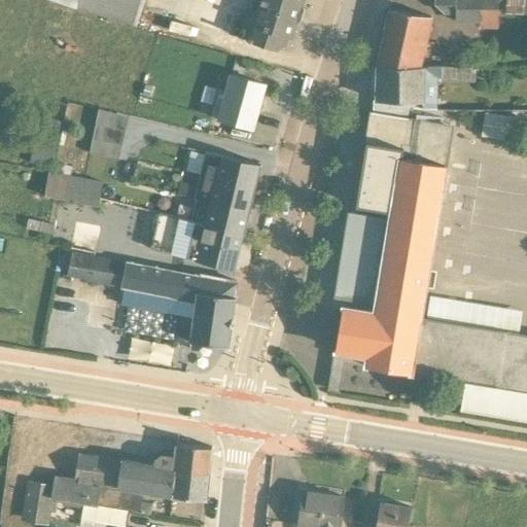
[(237,36),(276,51),(284,48),(285,47),(288,38),(291,39),(291,38),(304,0),(47,0),(69,7),(75,10),(76,8),(136,28),(144,0),(256,0),(254,10),(246,8),(245,9),(237,36)]
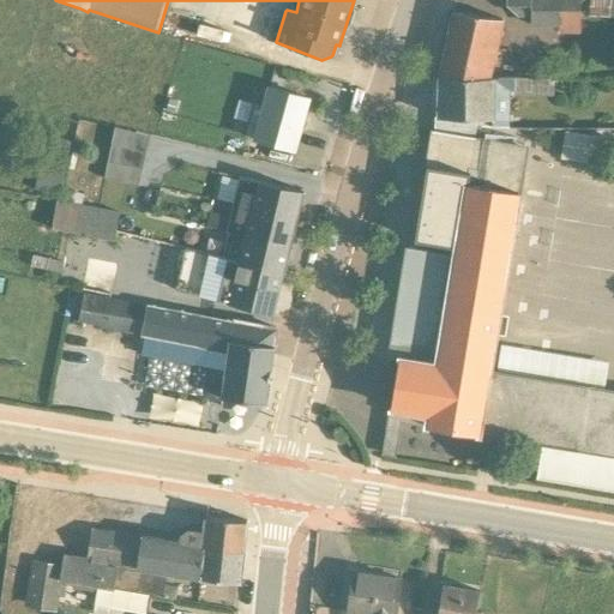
[(578,0),(505,0),(505,5),(517,17),(529,18),(529,26),(557,28),(558,35),(578,35),(578,0)]
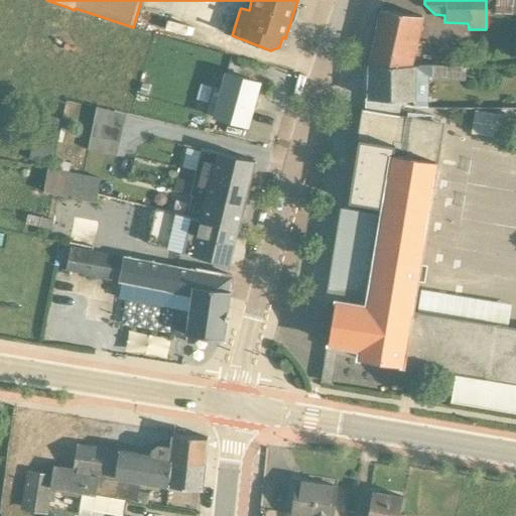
[(514,0),(495,0),(495,13),(514,14),(514,0)]
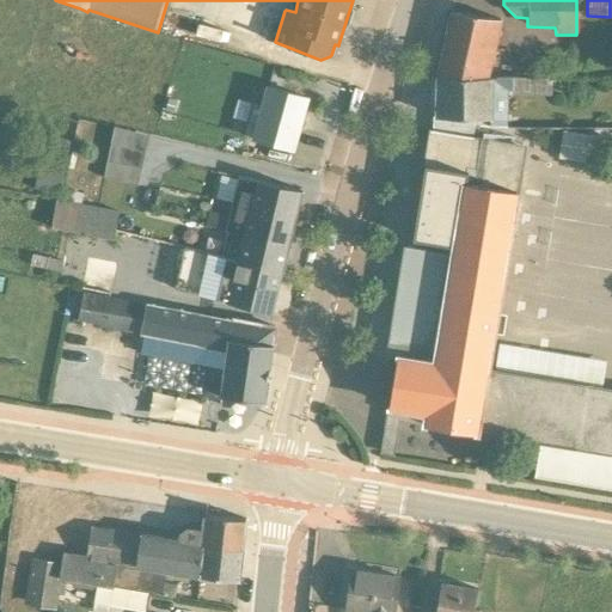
[(448,12),(436,78),(490,78),(501,20),(448,12)]
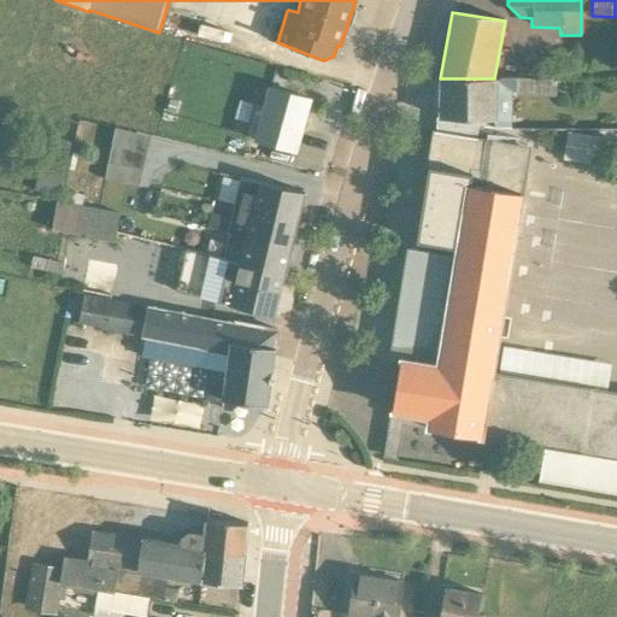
[(434,134),(480,140),(481,127),(492,128),(510,128),(511,93),(516,93),(516,78),(440,78),(439,119),(435,119),(434,134)]
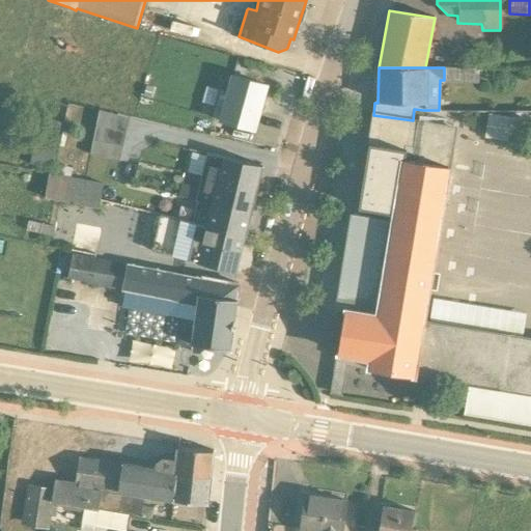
[(444,83),(477,84),(478,74),(473,74),(473,68),(444,67),(444,83)]
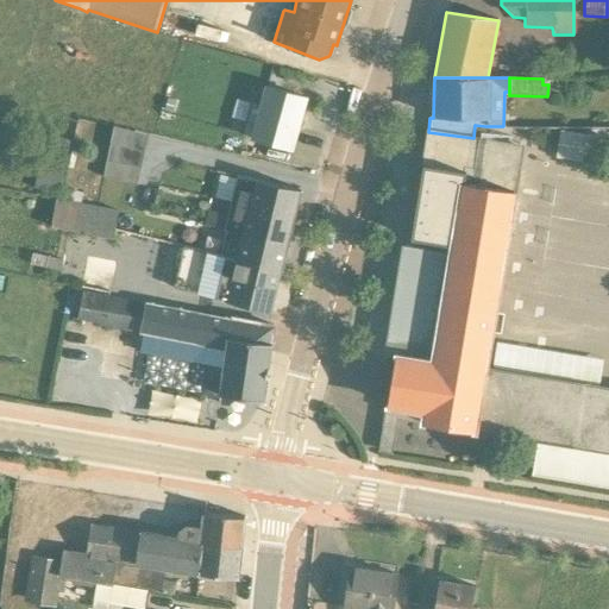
[(237,136),(292,150),(297,129),(307,96),(301,95),(263,86),(258,106),(246,102),(237,135),(237,136)]
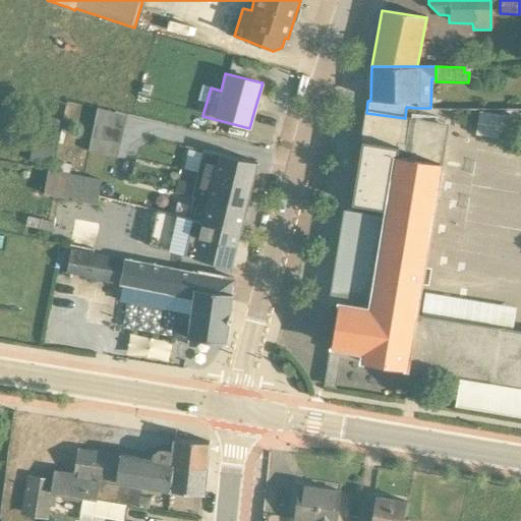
[(88,152),(117,158),(126,116),(97,110),(88,152)]
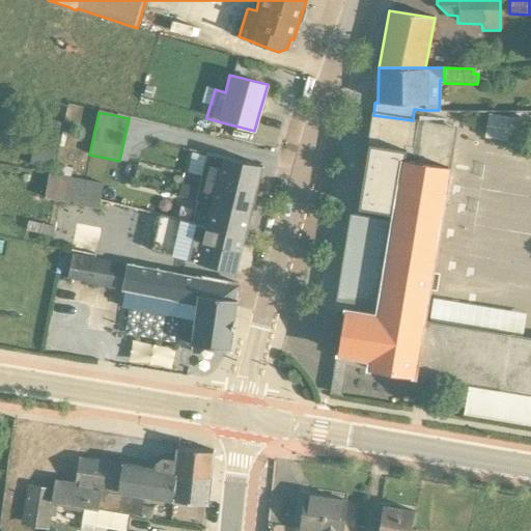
[(487,114),(483,137),(521,143),(525,119),(487,114)]
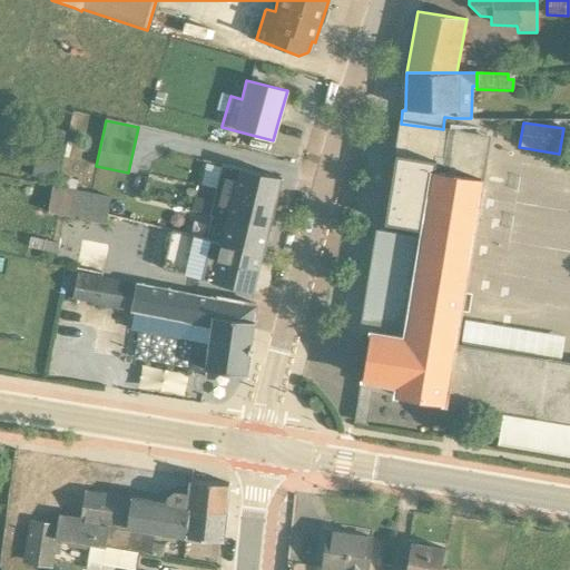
[(365,424),(370,393),(502,413),(497,445),(569,458),(569,362),(452,342),(480,170),(485,137),(400,124),(389,185),(428,194),(422,237),(375,229),(360,332),(369,334),(354,422),(365,424)]
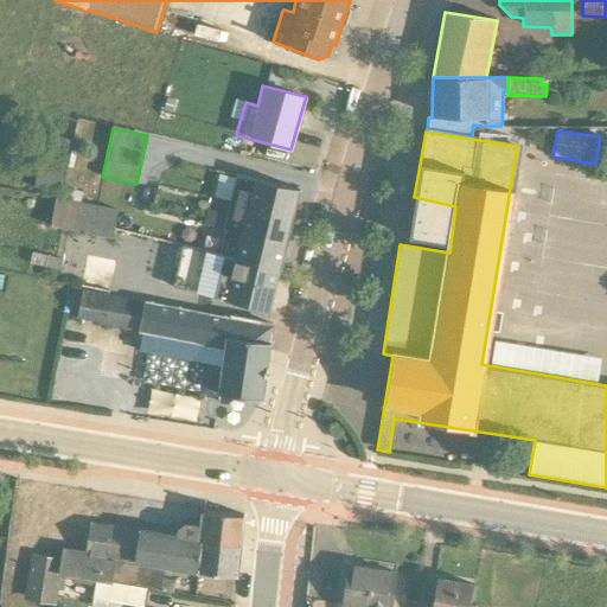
[(235,176),(230,202),(292,216),(298,190),(235,176)]
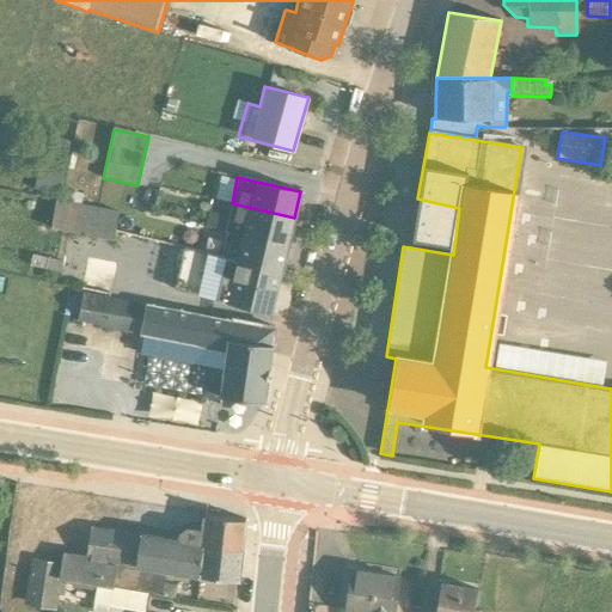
[(116,213),(55,201),(50,228),(112,239),(116,213)]
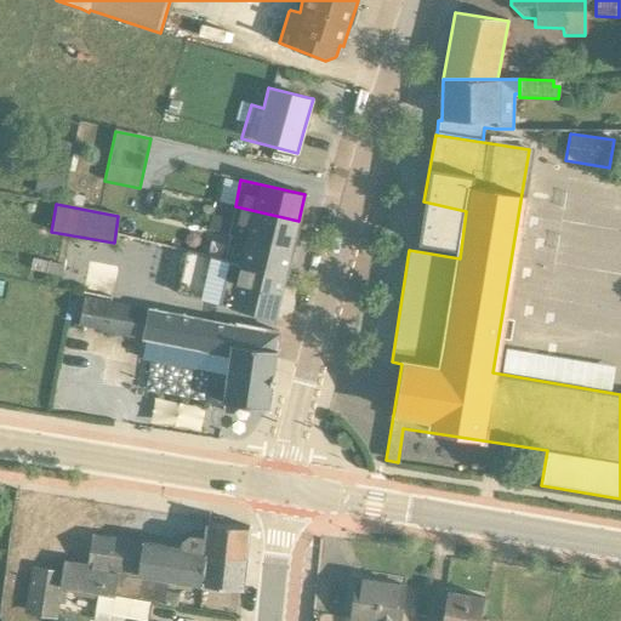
[(231,235),(291,249),(298,221),(235,206),(228,234),(231,235)]
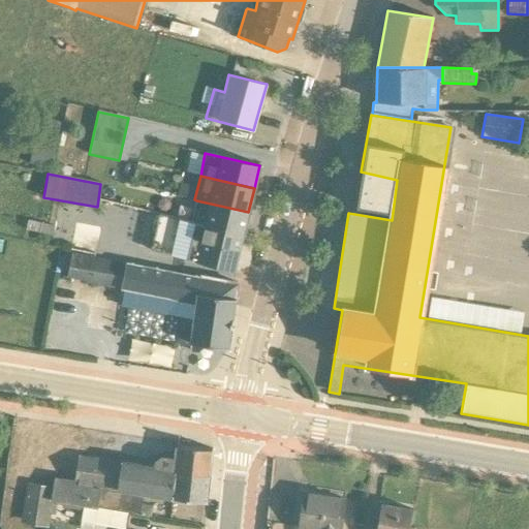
[(196,200),(191,222),(244,235),(248,212),(196,200)]
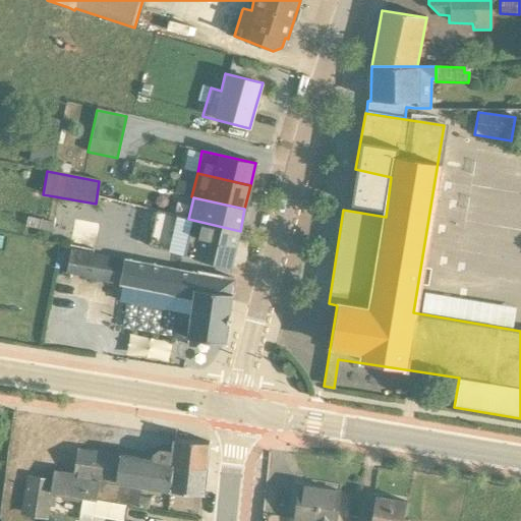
[(232,266),(240,231),(156,211),(148,247),(232,266)]
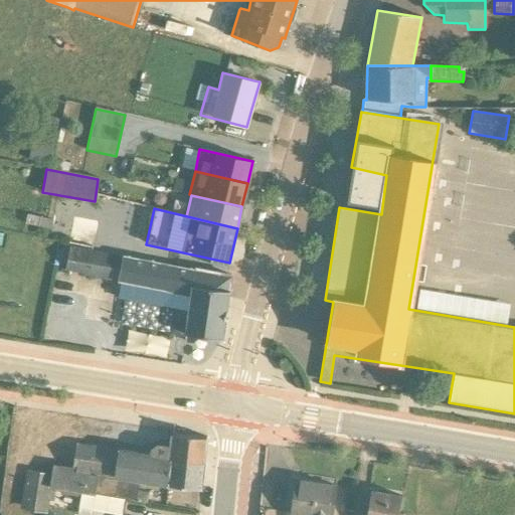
[(187,314),(185,338),(221,342),(230,276),(69,245),(64,271),(83,274),(83,276),(117,284),(117,286),(119,286),(117,300),(187,314)]
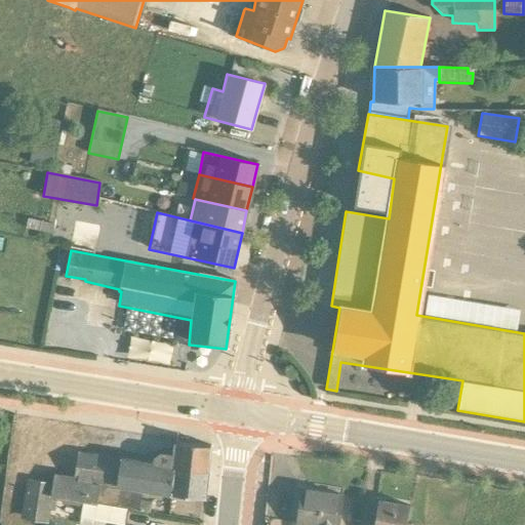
[(172,468),(207,474),(209,446),(175,442),(172,468)]
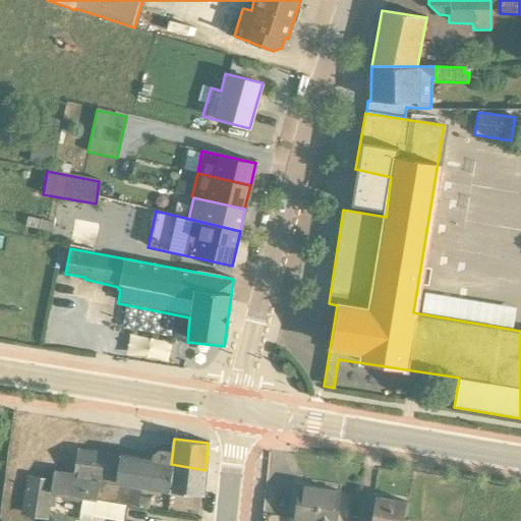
[(169,493),(170,491),(171,464),(172,450),(158,449),(151,454),(151,458),(76,448),(72,472),(53,470),(51,479),(51,493),(95,501),(99,482),(140,488),(169,493)]
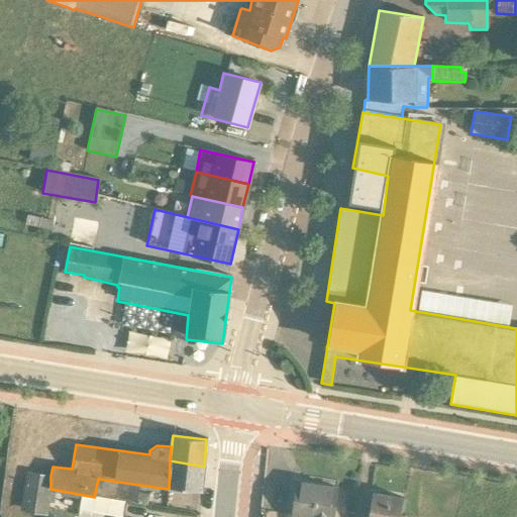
[(169,488),(201,492),(201,491),(204,467),(170,460),(169,488)]
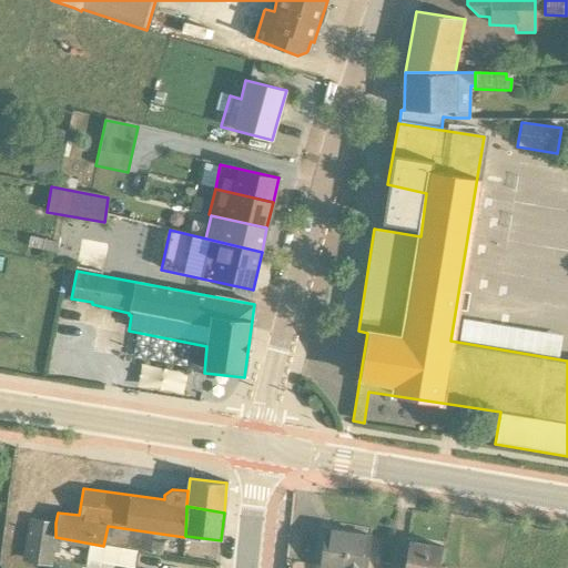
[(56,523),(28,518),(21,561),(51,566),(56,537),(56,523)]
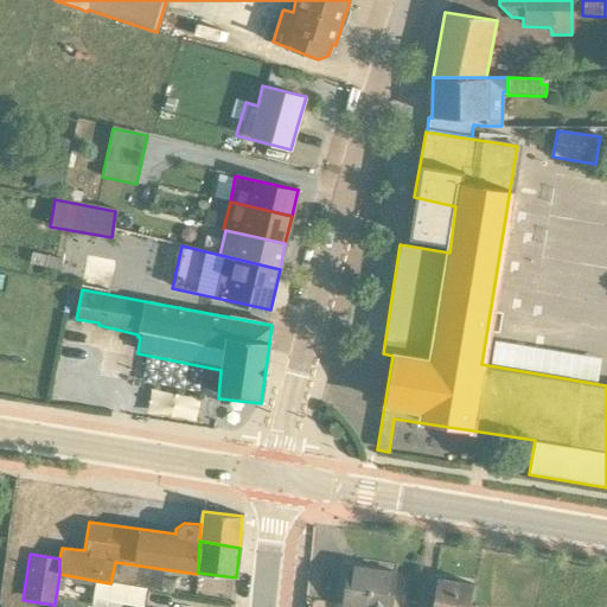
[(164,569),(115,562),(110,583),(172,593),(174,581),(163,579),(164,569)]
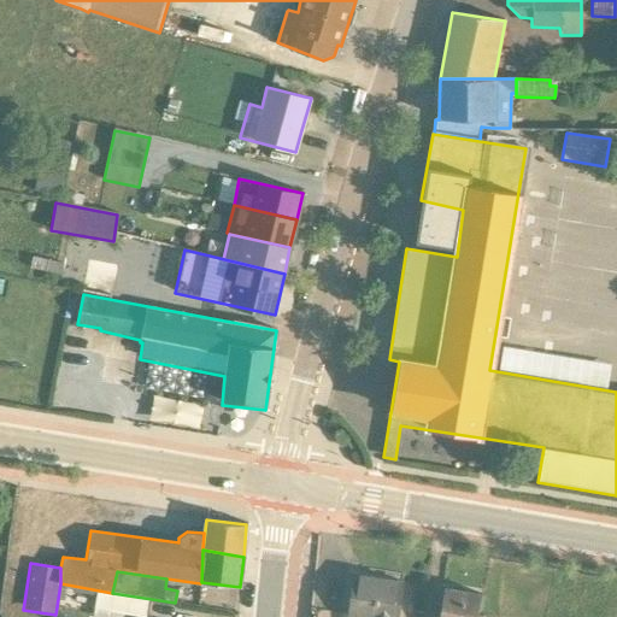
[(395,616),(401,583),(354,576),(347,616),(395,616)]
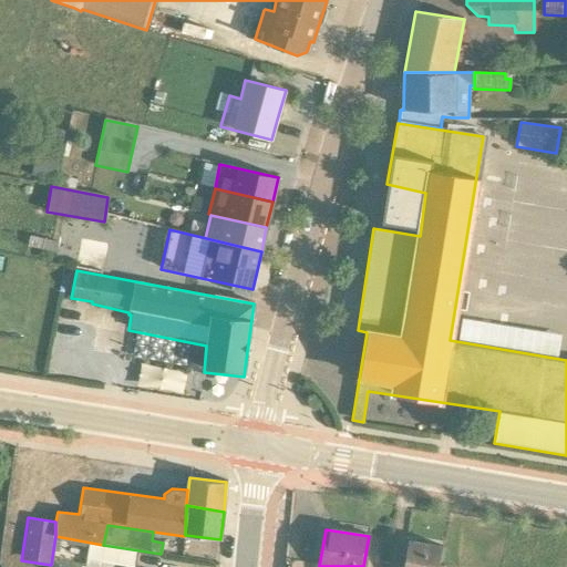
[(66,538),(65,544),(88,547),(84,566),(100,566),(101,563),(134,566),(136,550),(66,538)]
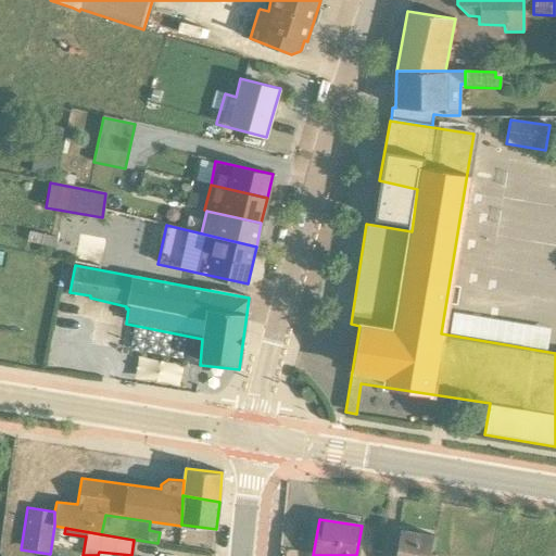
[(429,555),(432,536),(401,531),(396,555),(429,555)]
